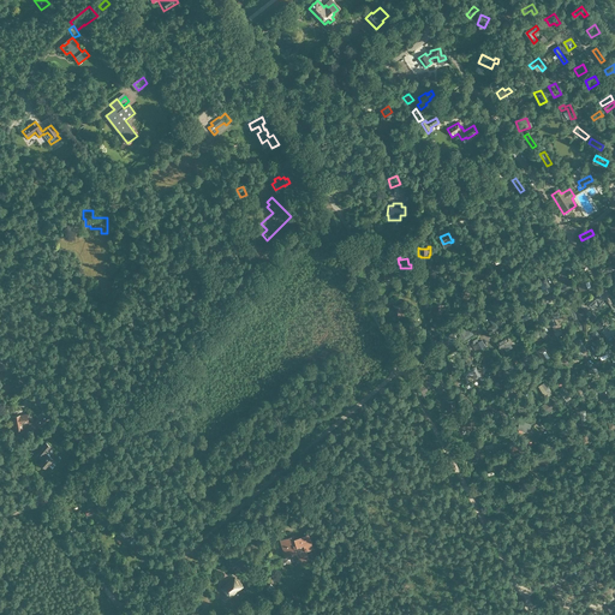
[(565,281),(569,280),(563,266),(560,268),(565,281)]
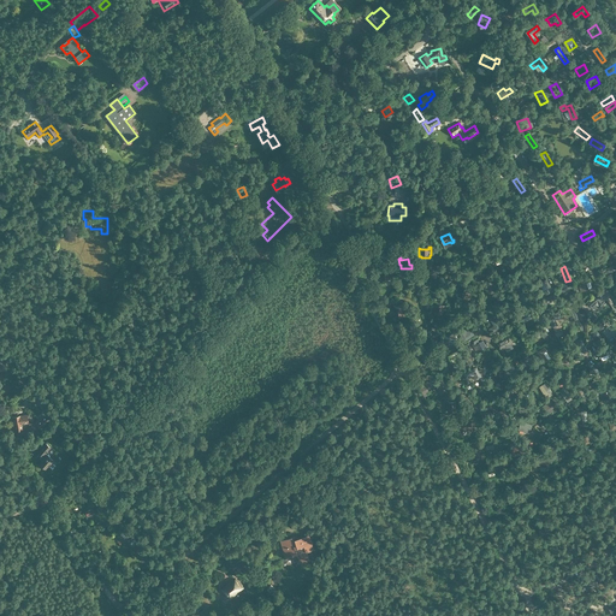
[(392,279),(391,276),(389,276),(389,270),(381,271),(381,270),(379,270),(379,273),(381,273),(381,279),(392,279)]
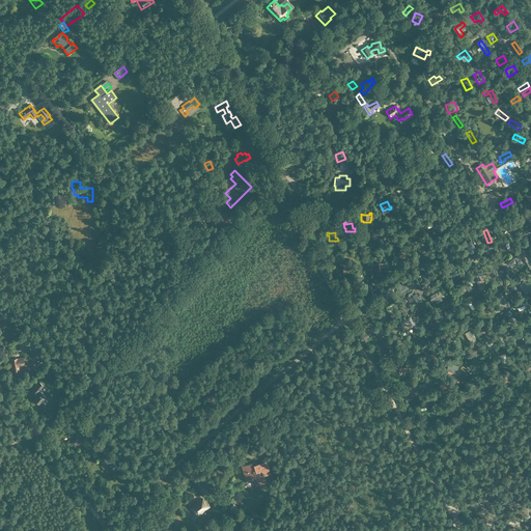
[(501,251),(507,249),(504,240),(498,242),(501,251)]
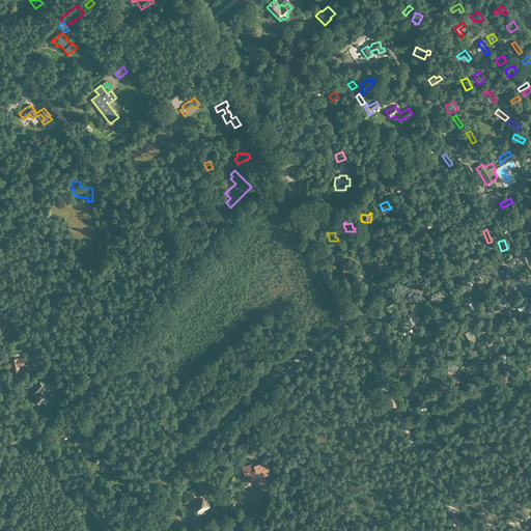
[(470,255),(477,251),(472,241),(468,243),(471,249),(468,251),(470,255)]
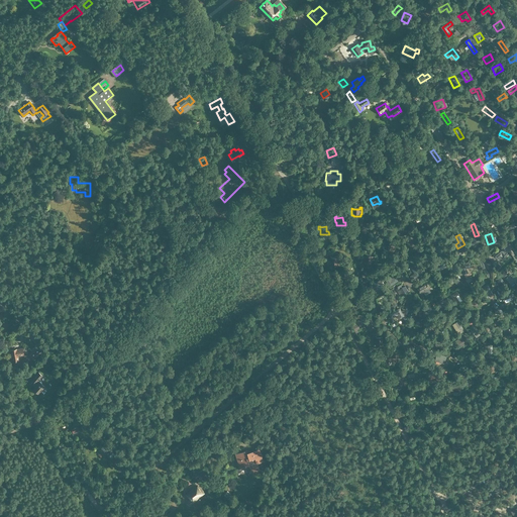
[(471,246),(482,240),(480,237),(469,243),(471,246)]
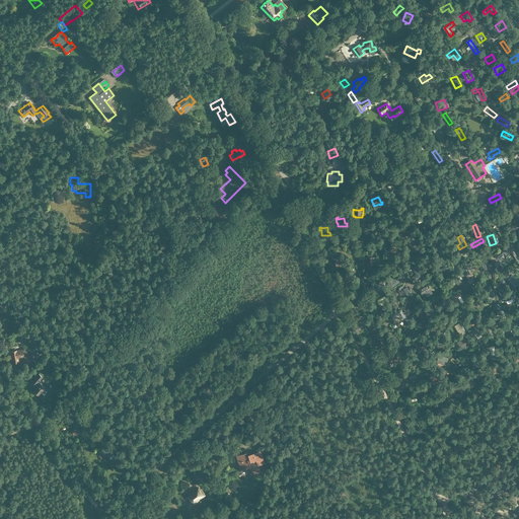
[(396,252),(396,249),(395,249),(396,244),(390,243),(390,241),(388,241),(387,244),(389,244),(388,250),(396,252)]
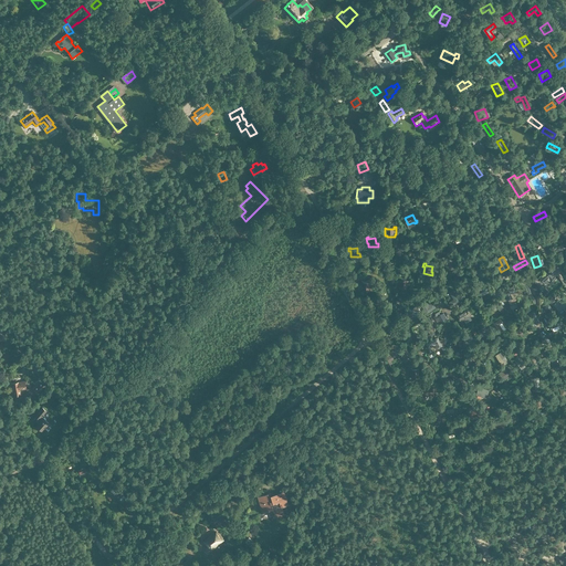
[(485,281),(480,269),(475,270),(482,283),(485,281)]
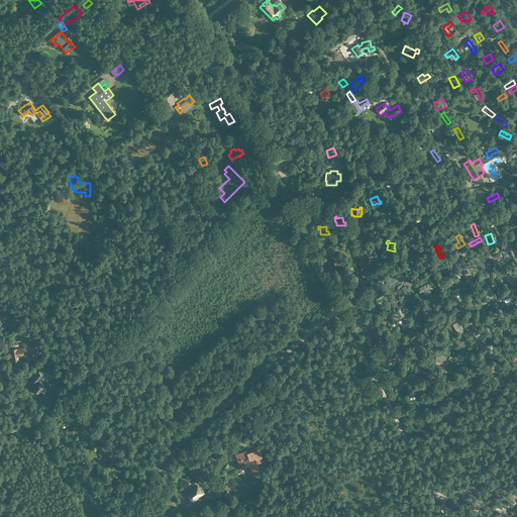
[(458,257),(461,256),(460,254),(468,250),(466,246),(455,251),(458,257)]
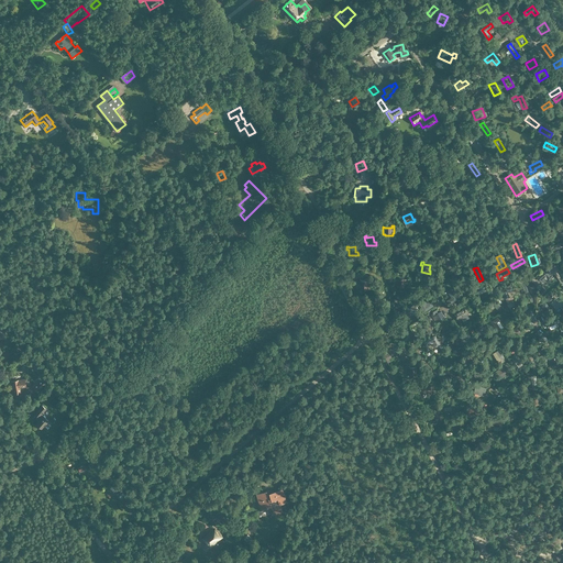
[(550,279),(553,277),(547,269),(538,277),(540,280),(547,276),(550,279)]
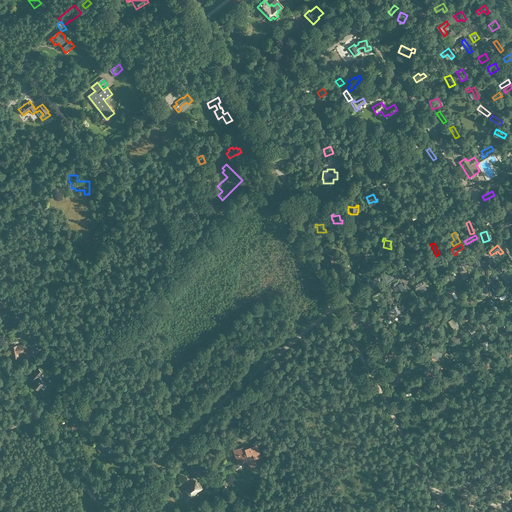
[(368,262),(369,254),(363,253),(362,259),(360,258),(360,261),(361,262),(362,260),(368,262)]
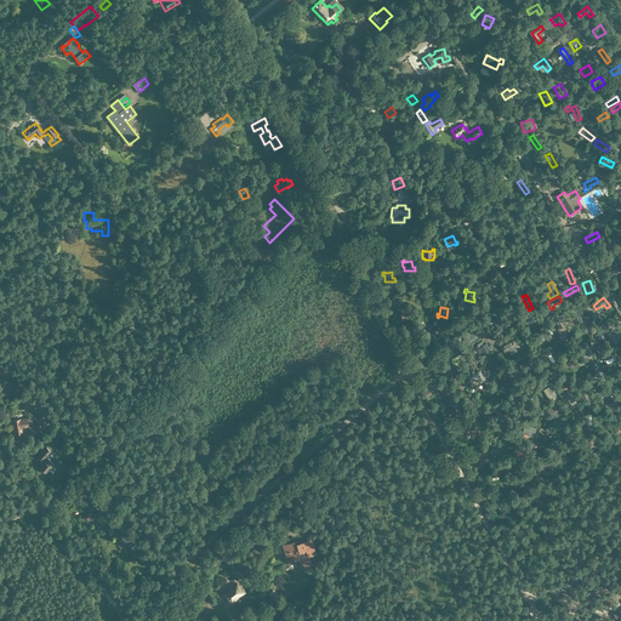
[(398,320),(409,320),(409,317),(406,317),(406,311),(398,311),(398,309),(396,309),(397,313),(398,313),(398,320)]
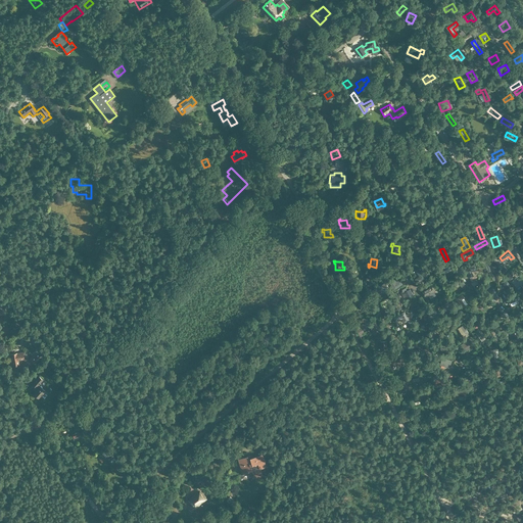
[(454,266),(452,263),(441,268),(443,272),(454,266)]
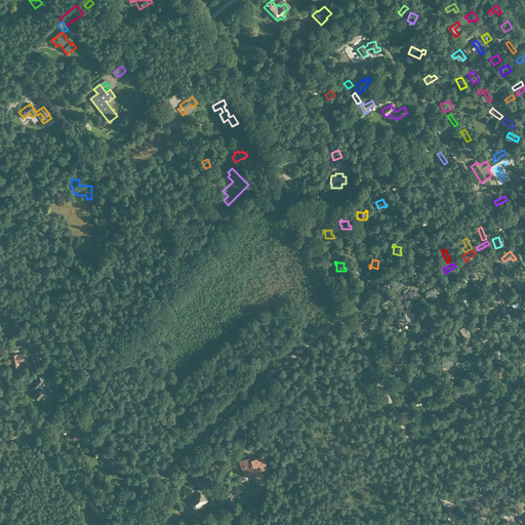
[(473,273),(479,269),(477,266),(468,271),(472,279),(476,277),(473,273)]
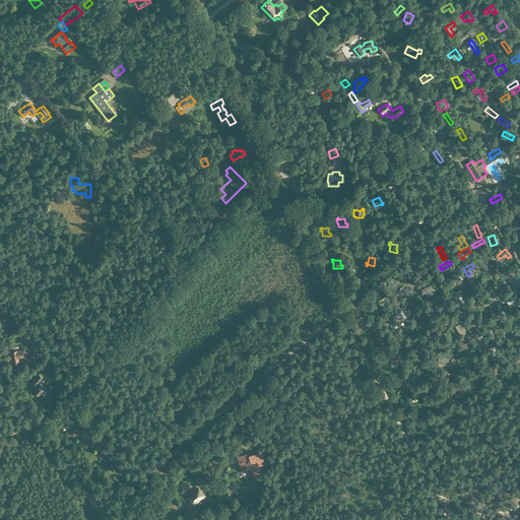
[(415,281),(423,276),(417,267),(413,269),(417,275),(413,277),(415,281)]
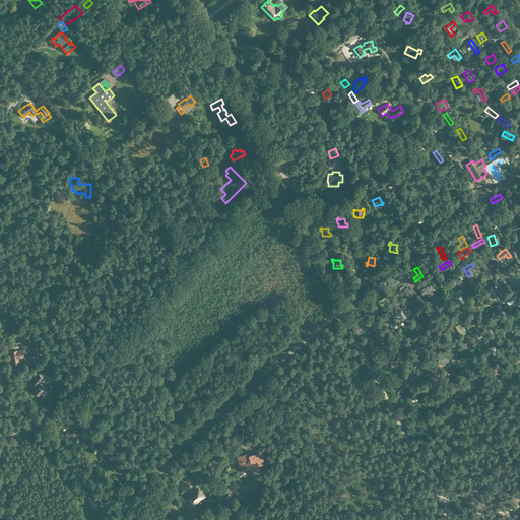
[(514,286),(519,280),(519,276),(515,280),(512,277),(509,279),(514,286)]
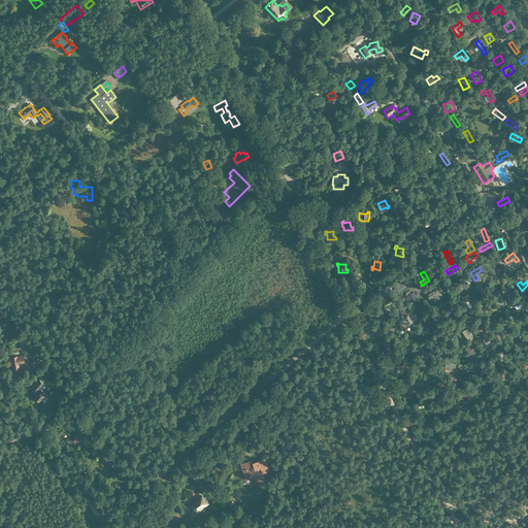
[(398,293),(406,288),(404,284),(399,287),(396,282),(393,284),(398,293)]
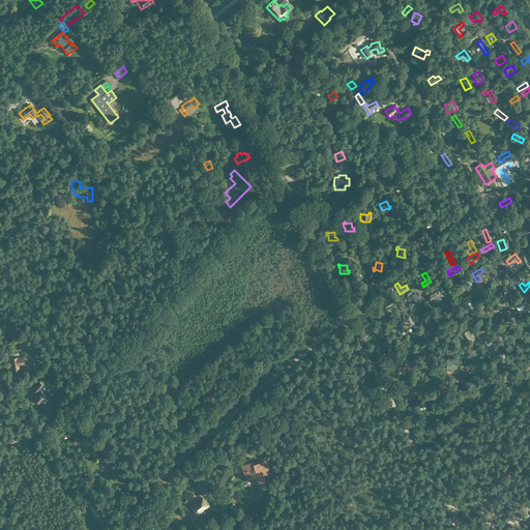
[(471,293),(474,290),(466,283),(463,286),(471,293)]
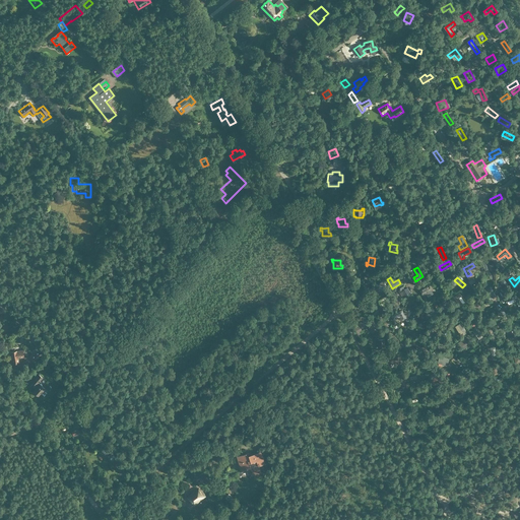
[(343,287),(351,287),(351,284),(349,284),(349,279),(343,279),(343,278),(341,278),(341,281),(343,281),(343,287)]
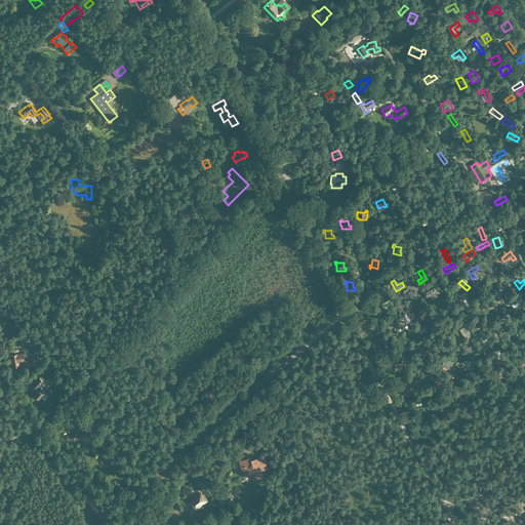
[(387,282),(377,288),(381,294),(391,289),(387,282)]
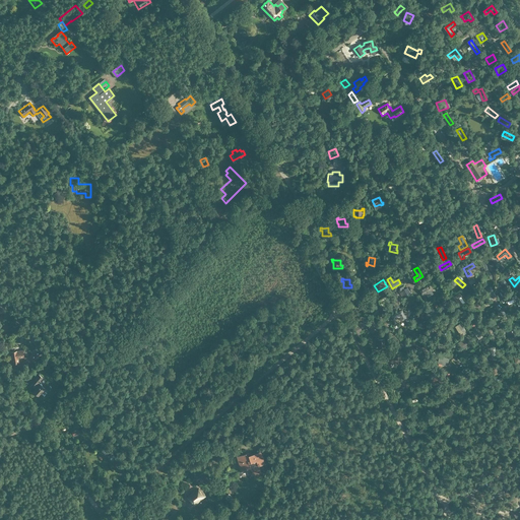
[(503,294),(511,288),(505,280),(501,282),(505,287),(501,290),(503,294)]
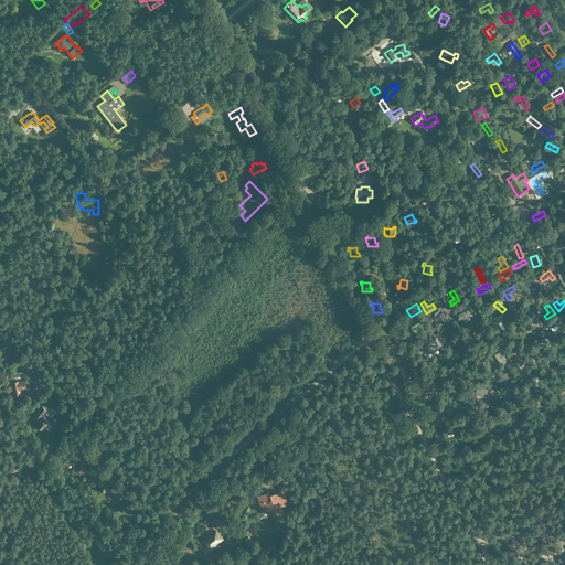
[(470,315),(466,309),(457,315),(460,320),(470,315)]
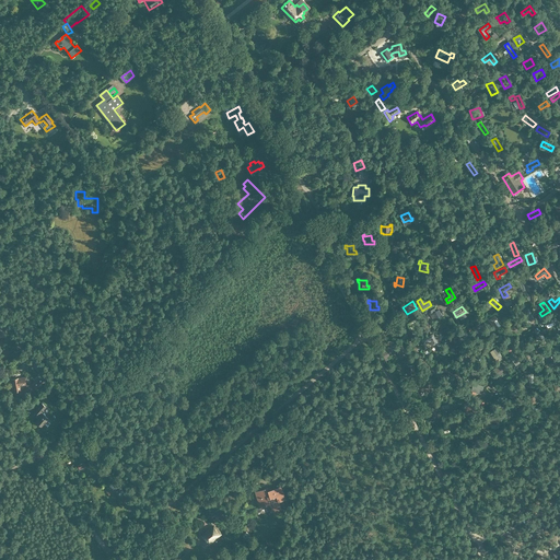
[(431,311),(431,312),(436,321),(443,317),(439,311),(436,312),(435,310),(434,308),(431,311)]
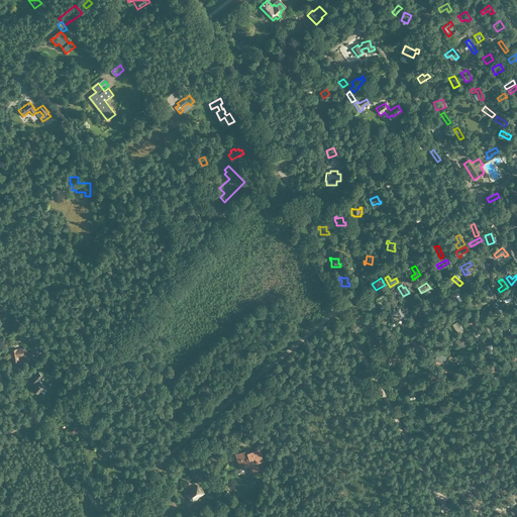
[(488,293),(485,295),(483,296),(484,300),(493,295),(488,286),(485,288),(488,293)]
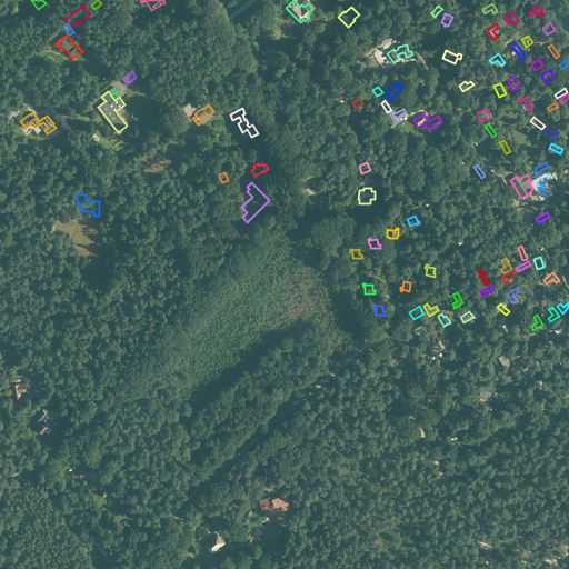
[(501,327),(506,325),(502,321),(496,326),(502,335),(506,332),(501,327)]
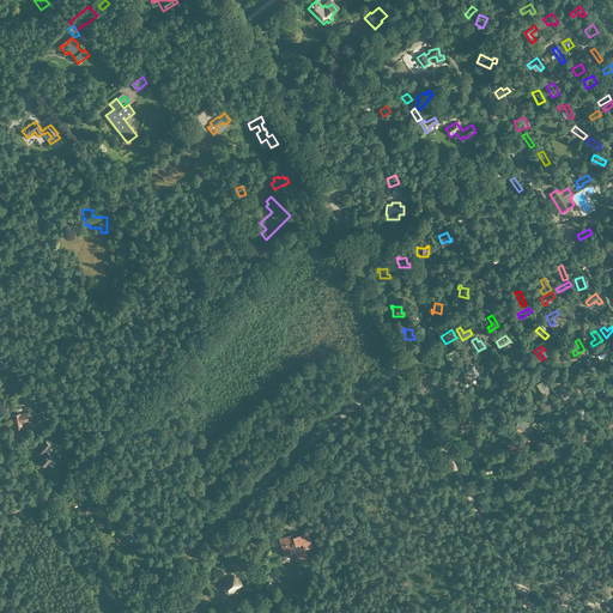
[(596,357),(610,350),(607,346),(594,352),(596,357)]
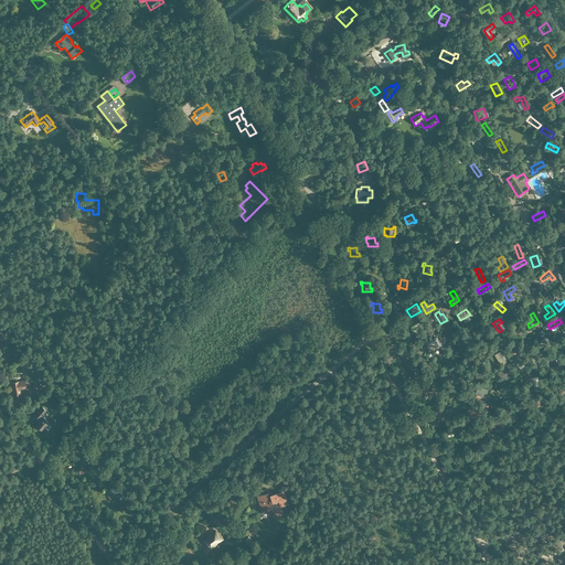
[(430,336),(435,333),(429,322),(425,324),(430,336)]
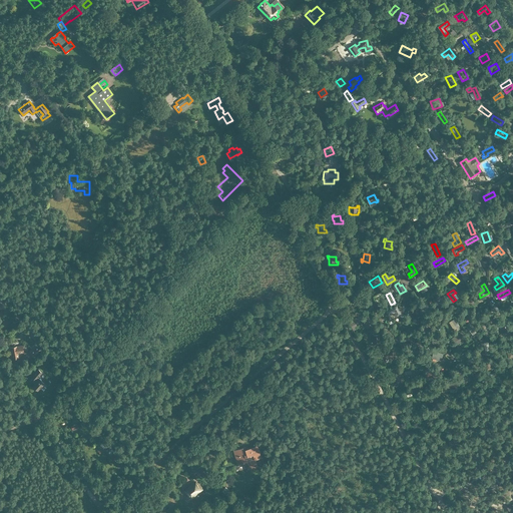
[(355,305),(361,304),(360,296),(354,297),(354,296),(352,296),(352,299),(354,299),(355,305)]
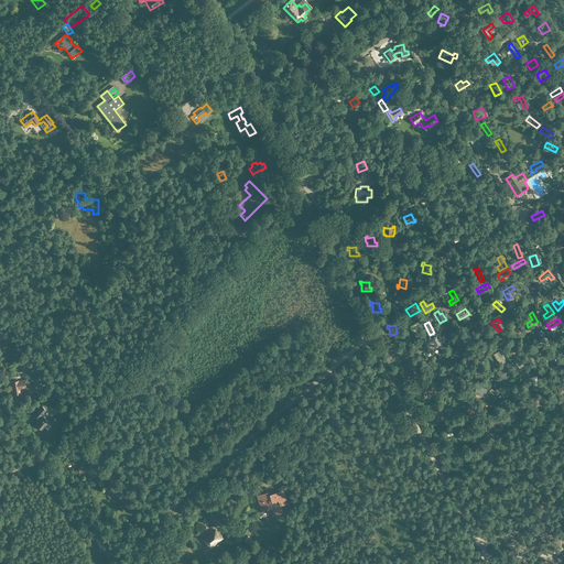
[(481,338),(488,335),(484,326),(476,329),(481,338)]
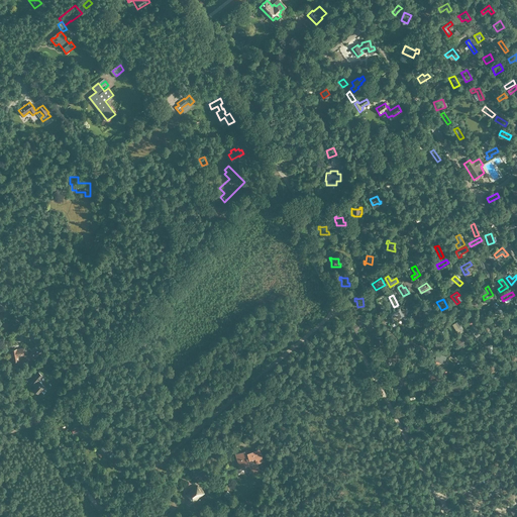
[(426,315),(432,311),(428,303),(422,307),(426,315)]
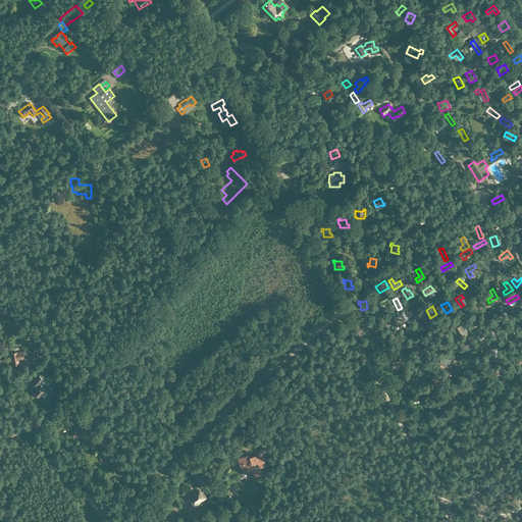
[(496,310),(501,314),(500,315),(503,317),(504,316),(506,318),(508,315),(499,307),(496,310)]
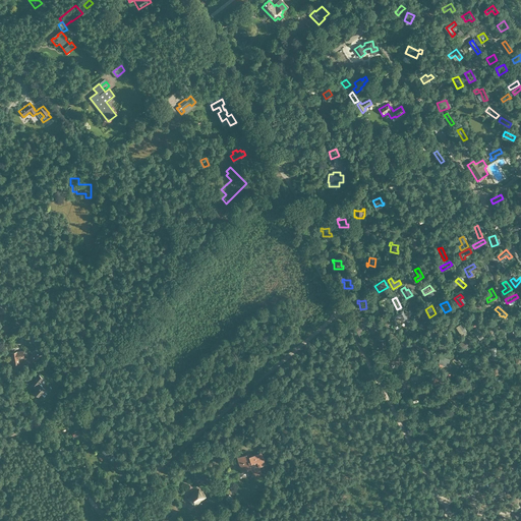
[(404,321),(407,319),(403,310),(393,316),(395,320),(401,316),(404,321)]
